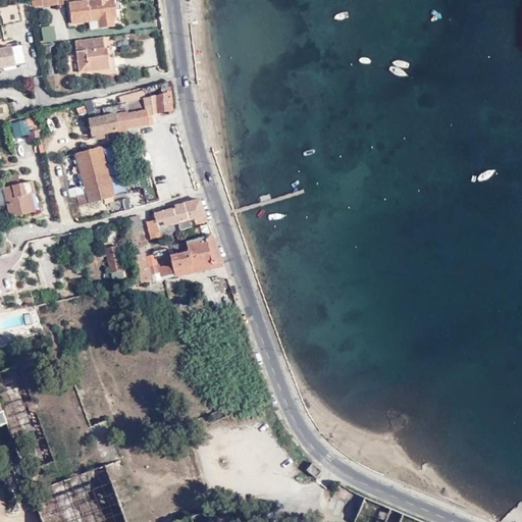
[(76,0),(64,2),(67,22),(94,19),(96,28),(111,25),(110,18),(115,17),(112,0),(76,0)]
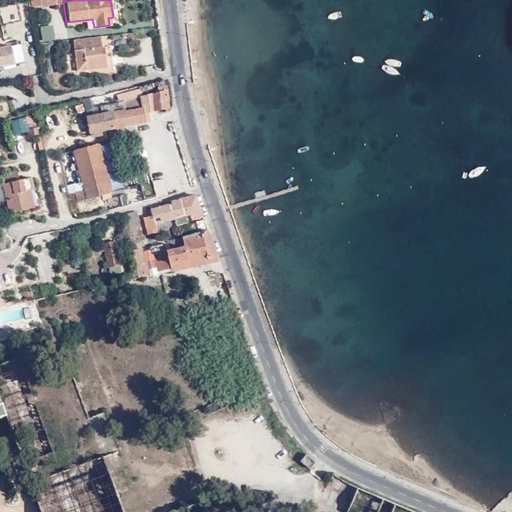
[(0,7),(0,11),(2,24),(21,20),(18,5),(0,7)]
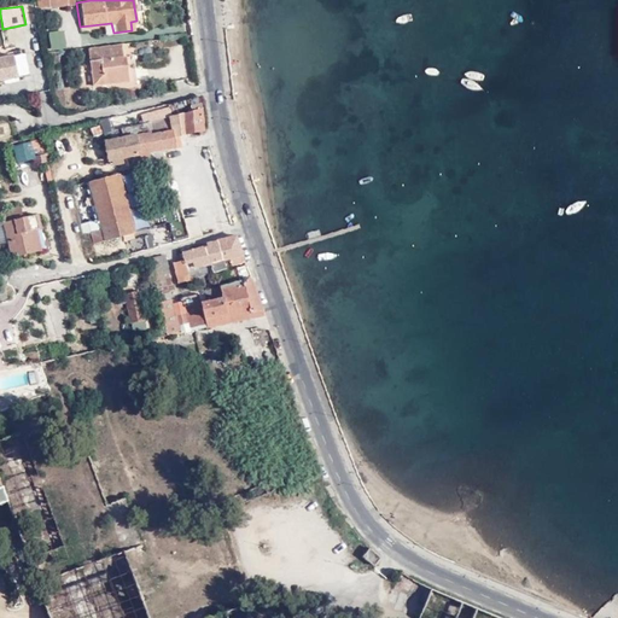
[(124,57),(123,44),(91,47),(95,86),(130,82),(128,57),(124,57)]
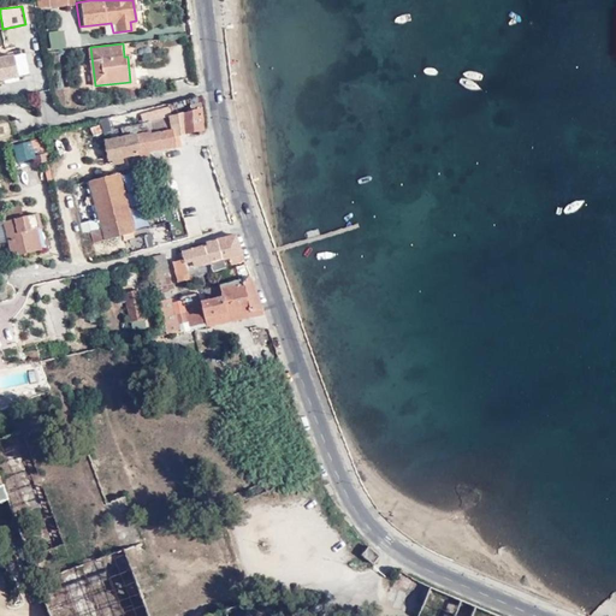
[(12,59),(5,60),(11,82),(18,80),(12,59)]
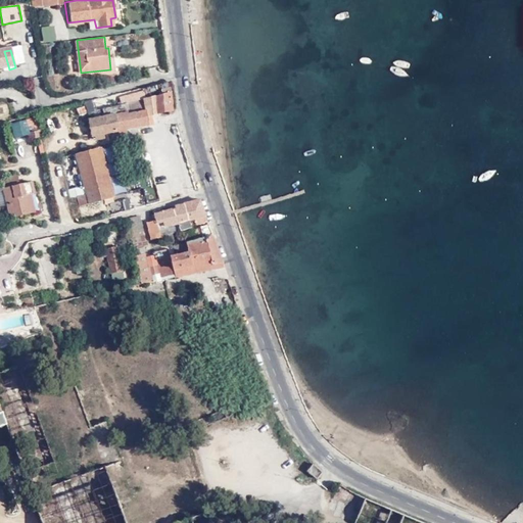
[(0,72),(9,69),(4,51),(0,52),(0,72)]
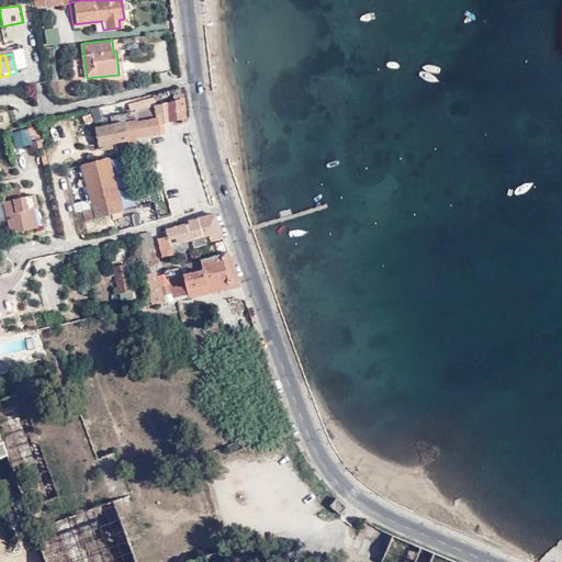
[(175,101),(166,103),(170,122),(186,119),(182,88),(173,90),(175,101)]
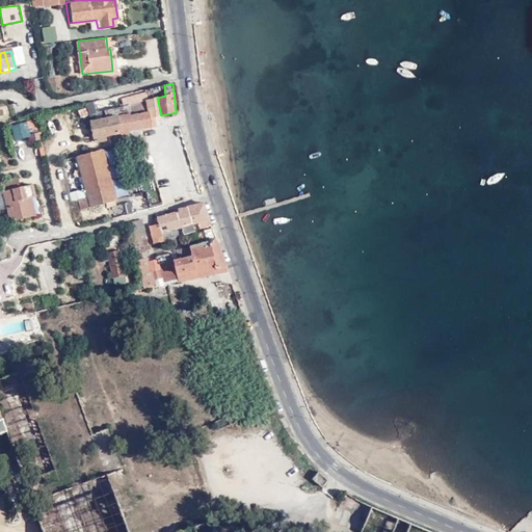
[(123,98),(122,101),(124,100),(126,103),(145,98),(147,98),(144,92),(123,98)]
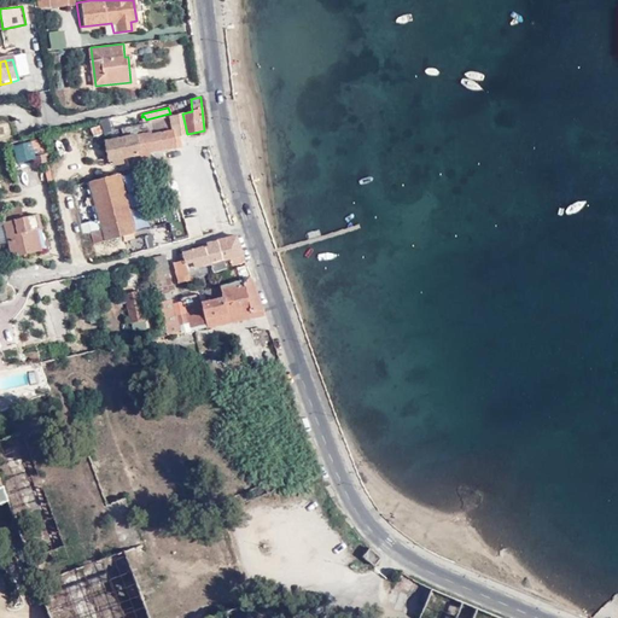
[(174,136),(169,116),(169,114),(146,120),(144,116),(141,117),(143,123),(121,128),(122,136),(104,140),(109,159),(109,162),(112,162),(114,167),(124,164),(123,159),(129,158),(132,167),(163,158),(162,151),(182,146),(180,136),(174,136)]
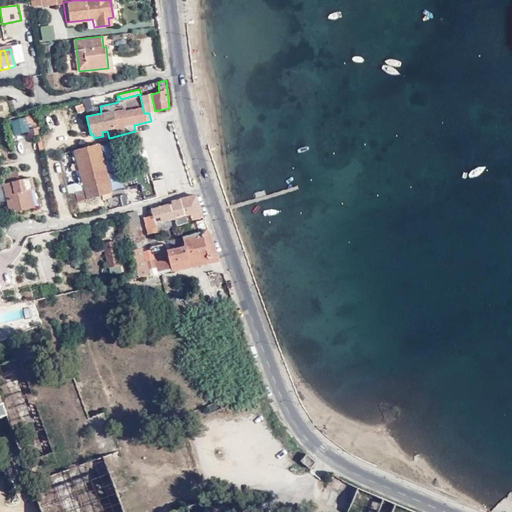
[(149,113),(155,111),(151,94),(140,96),(144,113),(149,113)]
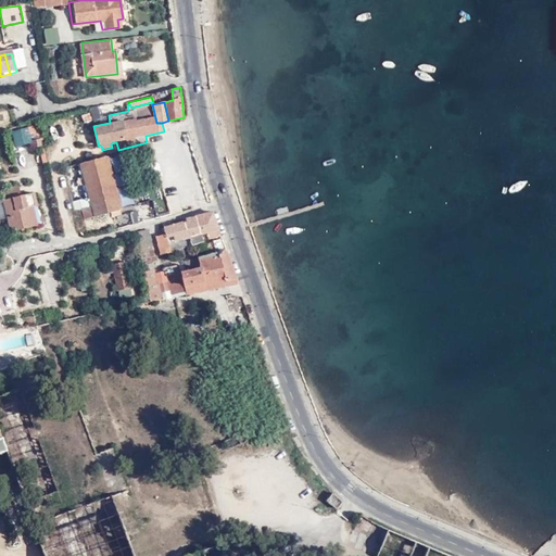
[(39,125),(26,128),(29,139),(42,136),(39,125)]
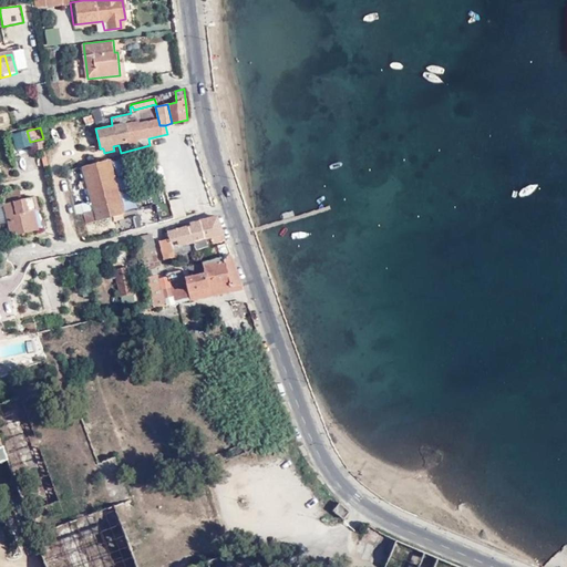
[(109,158),(82,165),(93,209),(82,212),(84,223),(122,212),(109,158)]
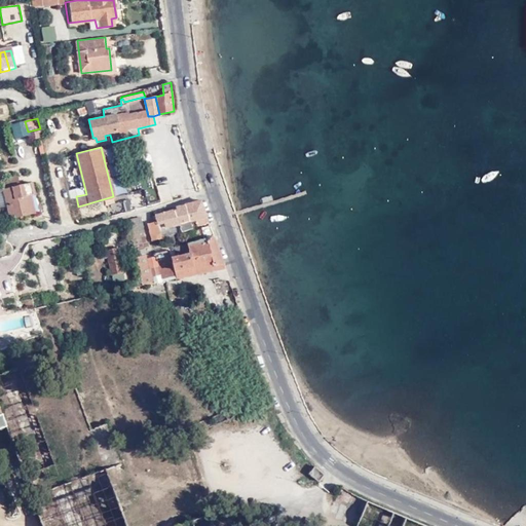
[(0,183),(1,189),(1,190),(4,207),(8,220),(35,214),(31,196),(35,195),(33,189),(32,183),(19,185),(16,176),(0,179),(0,183)]
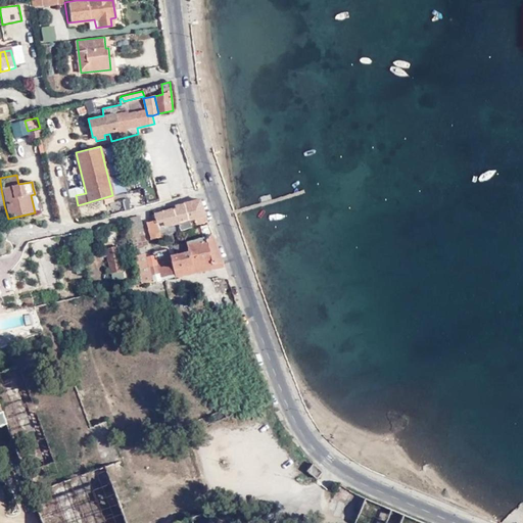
[(165,183),(154,186),(159,202),(171,199),(165,183)]
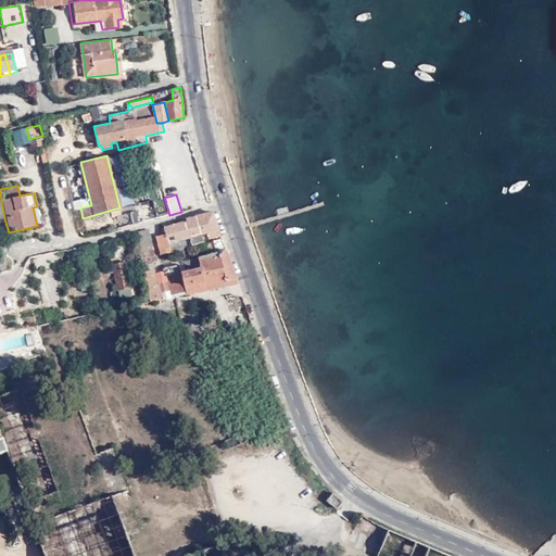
[(131,211),(134,224),(139,224),(138,216),(140,216),(139,213),(137,213),(137,211),(131,211)]
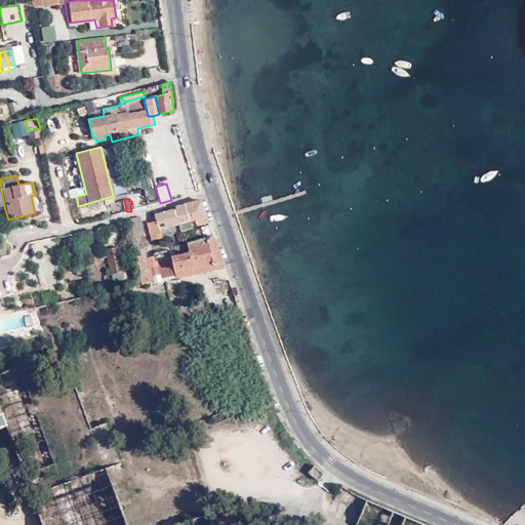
[(199,200),(183,204),(184,208),(155,214),(157,221),(160,234),(165,233),(163,228),(176,225),(178,231),(190,229),(188,221),(197,218),(199,225),(207,223),(204,211),(200,200),(199,200)]
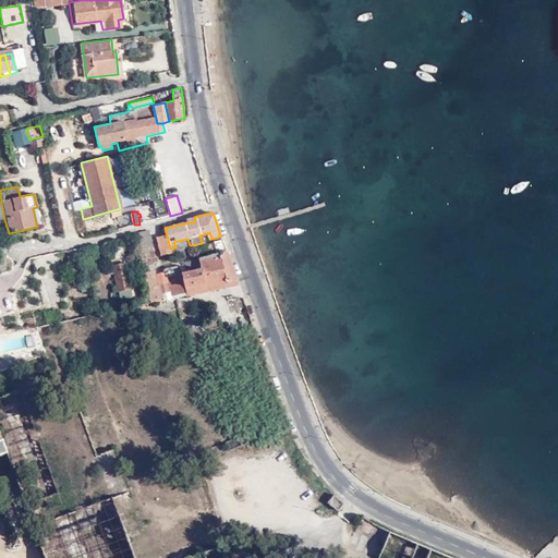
[(157,263),(150,228),(137,232),(144,265),(155,263),(157,263)]
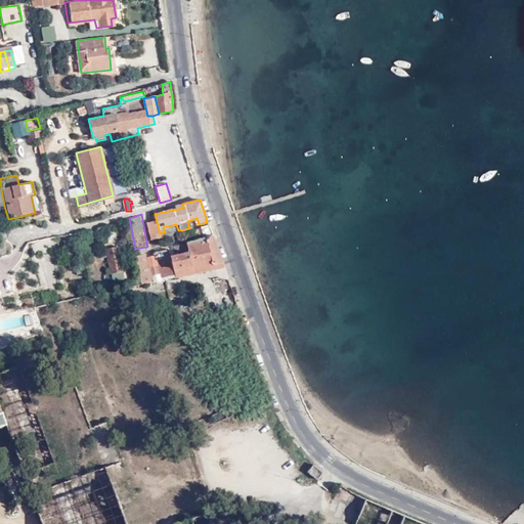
[(160,236),(160,233),(157,221),(146,223),(150,238),(160,236)]
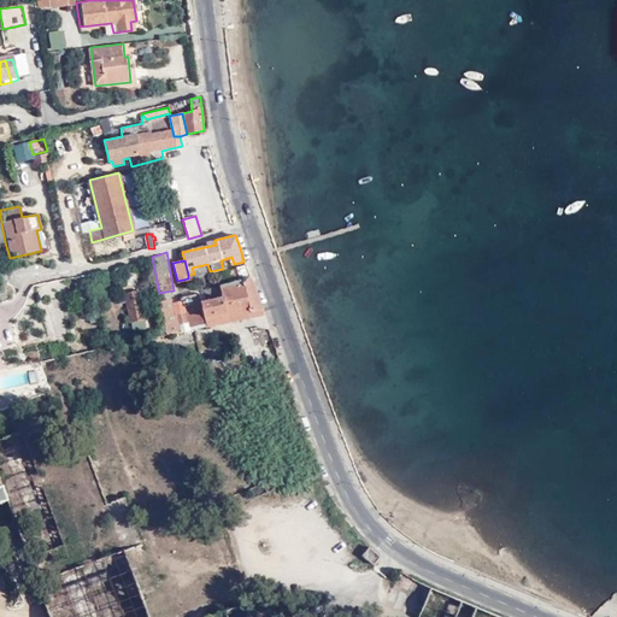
[(194,274),(210,271),(207,264),(192,268),(194,274)]
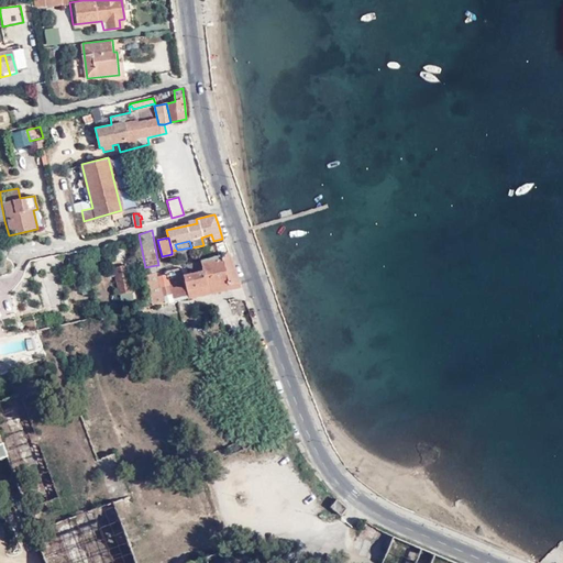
[(200,260),(202,271),(208,294),(240,287),(228,253),(200,260)]
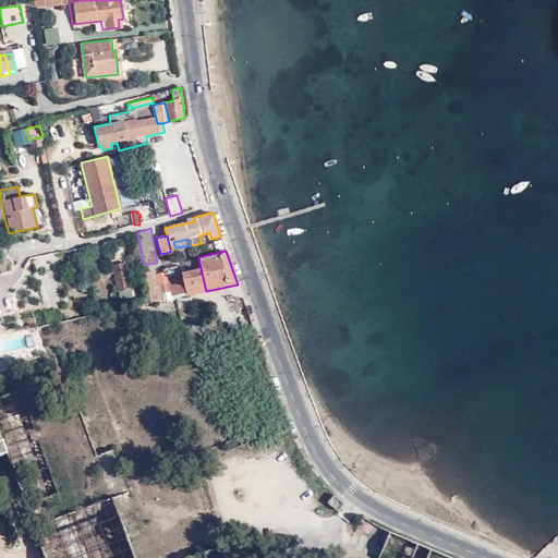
[(75,252),(67,254),(71,273),(73,283),(82,281),(79,270),(75,252)]
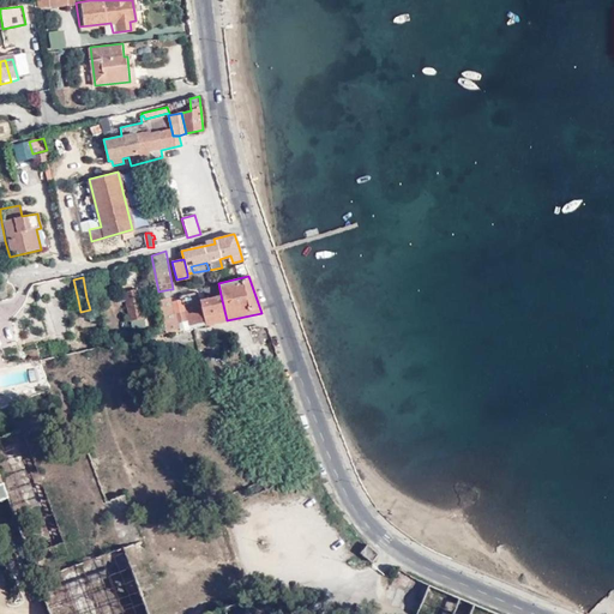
[(221,295),(218,283),(198,288),(198,290),(200,299),(221,295)]
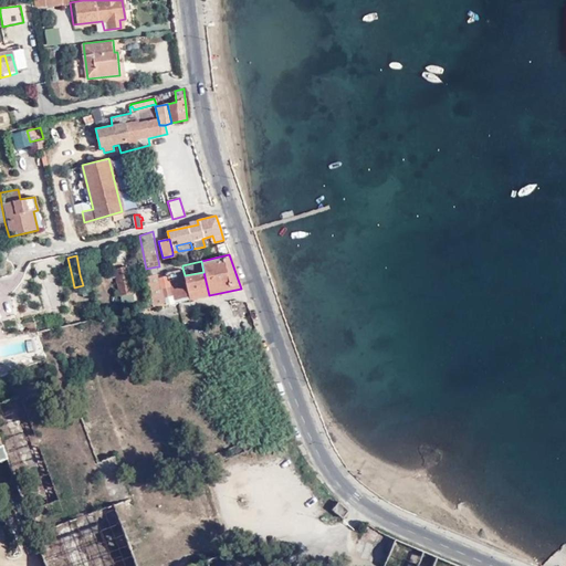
[(126,265),(113,268),(119,302),(133,300),(126,265)]
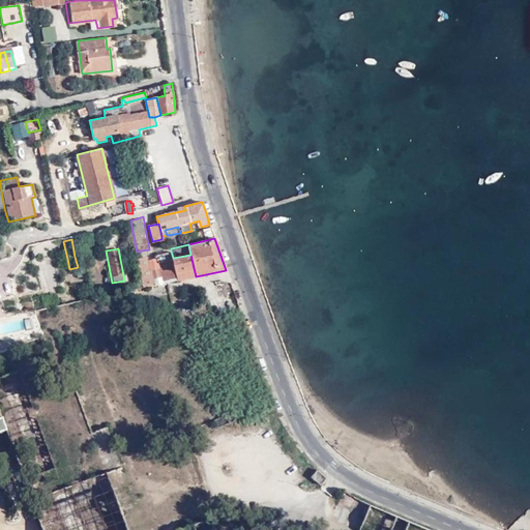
[(146,256),(138,258),(145,286),(177,280),(173,258),(171,251),(155,254),(155,255),(157,265),(151,266),(150,265),(149,265),(146,256)]
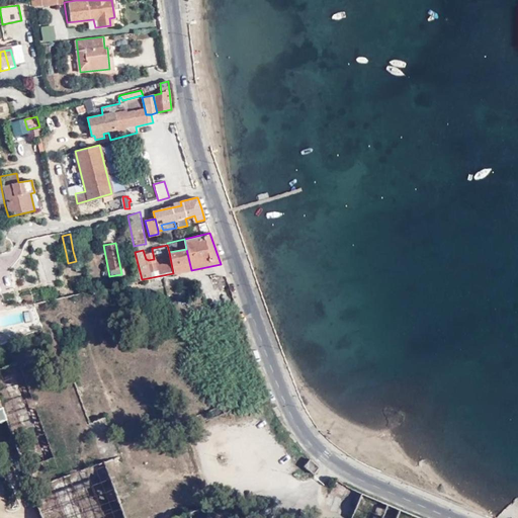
[(152,249),(143,250),(146,259),(147,259),(148,260),(154,259),(152,249)]
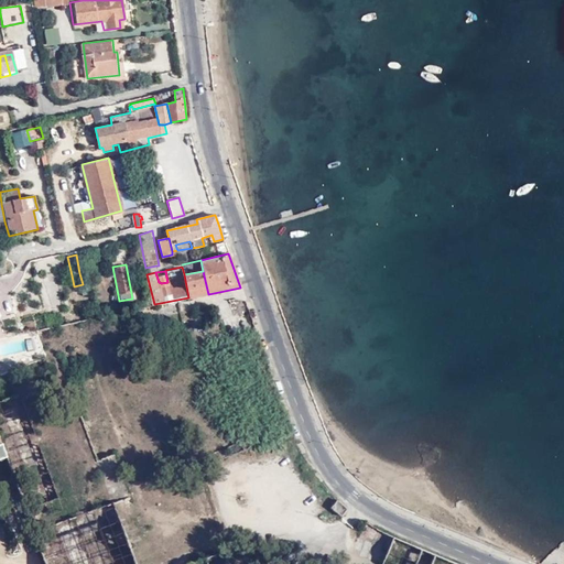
[(208,294),(203,271),(184,274),(188,297),(208,294)]
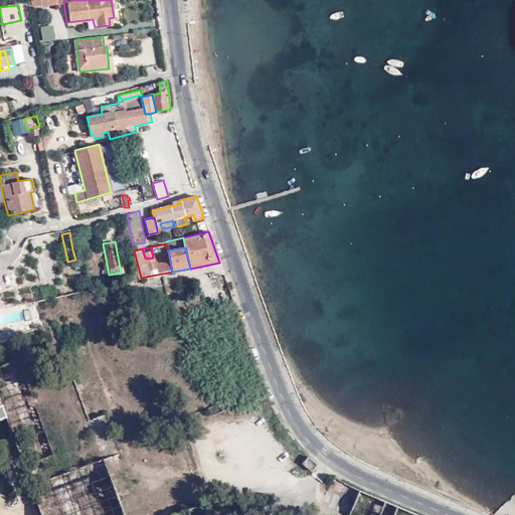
[(311,473),(317,466),(307,458),(301,466),(311,473)]
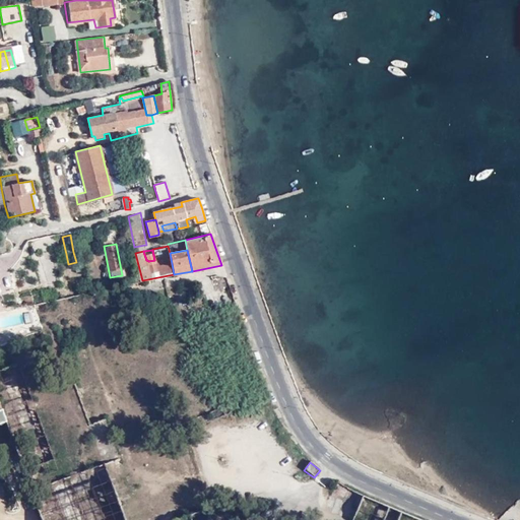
[(519,517),(519,499),(511,507),(519,517)]
